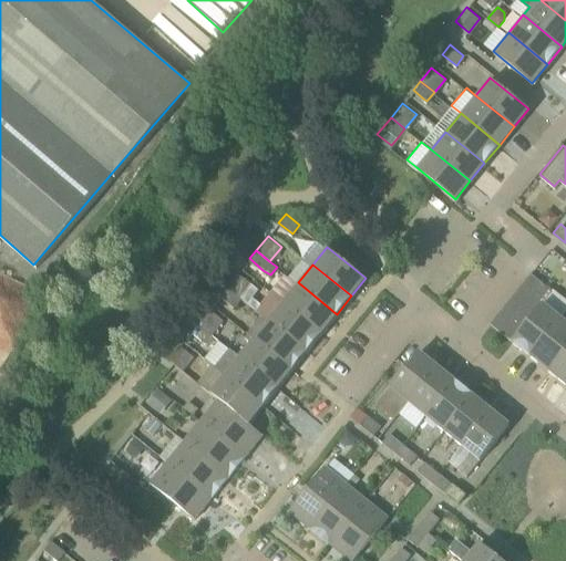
[(253,282),(238,271),(227,286),(242,297),(247,289),(253,292),(257,288),(251,283),(253,282)]
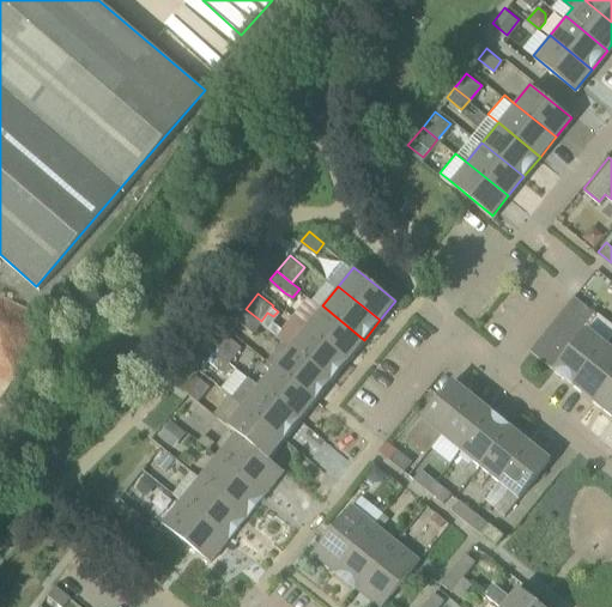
[(569,301),(565,304),(588,323),(597,313),(574,293),(569,301)]
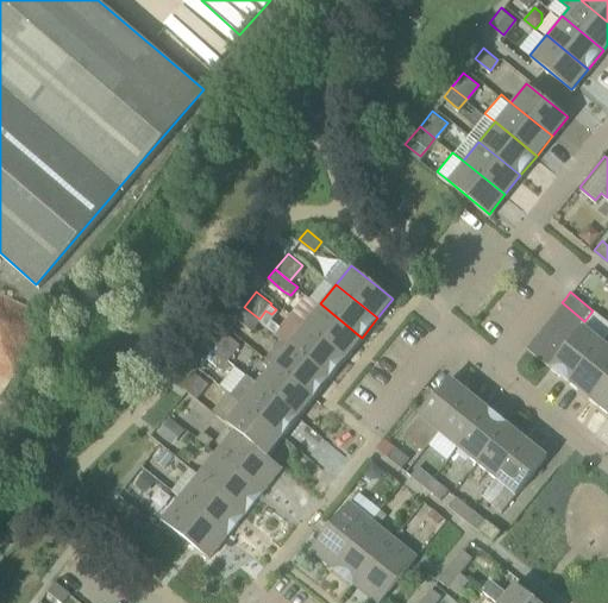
[(305,293),(289,311),(346,357),(362,338),(320,303),(319,305),(305,293)]
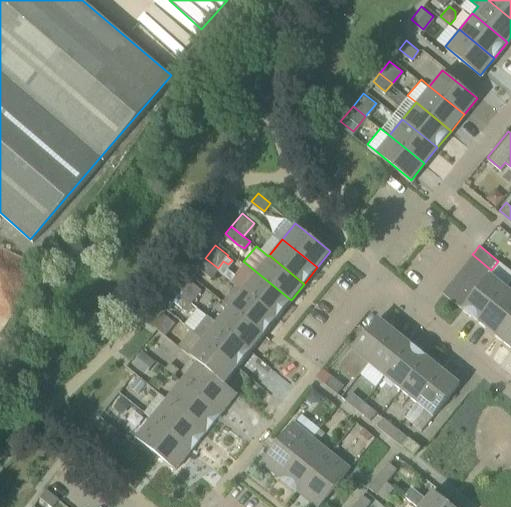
[(472,254),(464,263),(484,279),(490,271),(491,270),(472,254)]
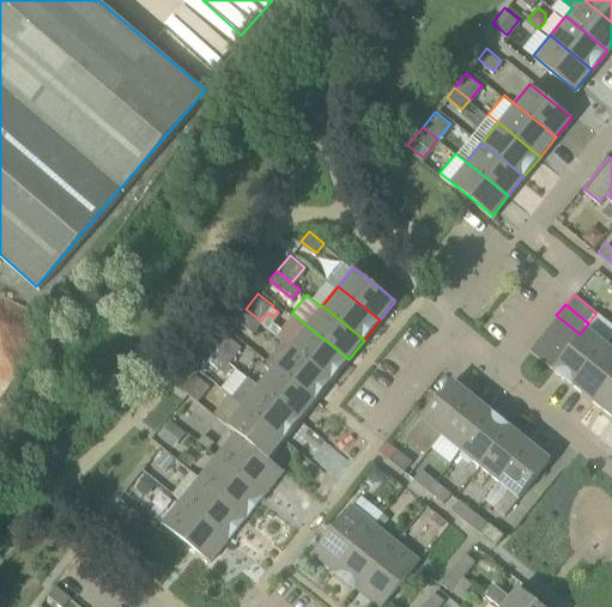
[(261,321),(246,309),(238,319),(253,331),(261,321)]
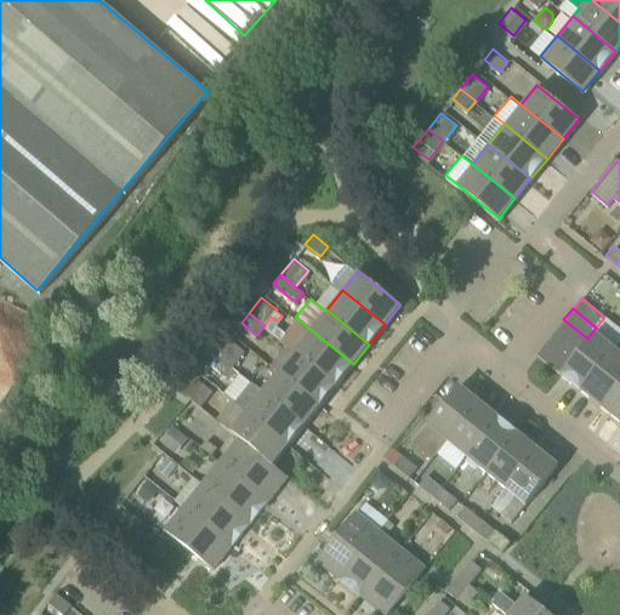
[(295,318),(279,337),(294,349),(336,383),(353,364),(295,317),(295,318)]
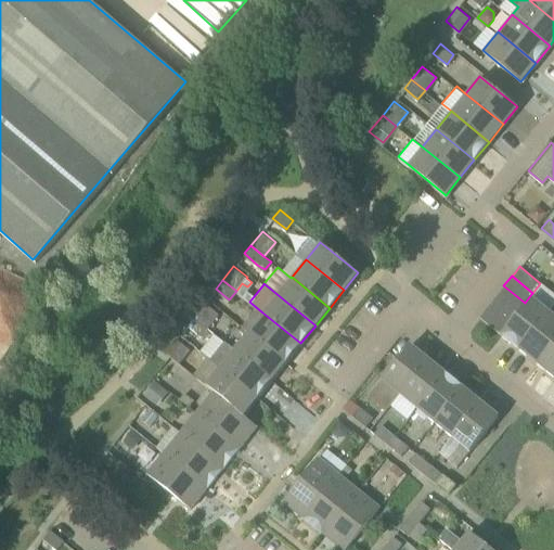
[(525,303),(503,285),(495,295),(517,312),(525,303)]
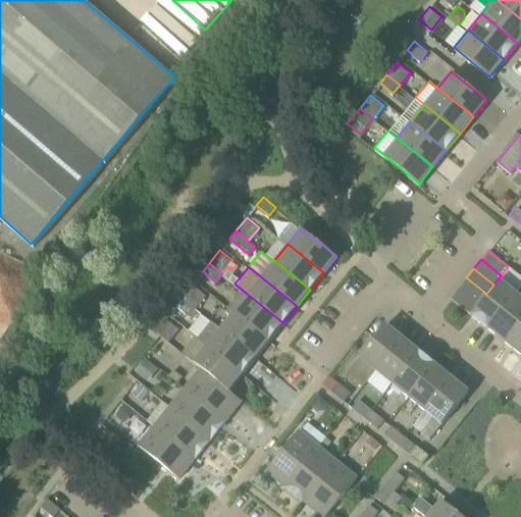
[(486,294),(466,277),(459,287),(478,303),(486,294)]
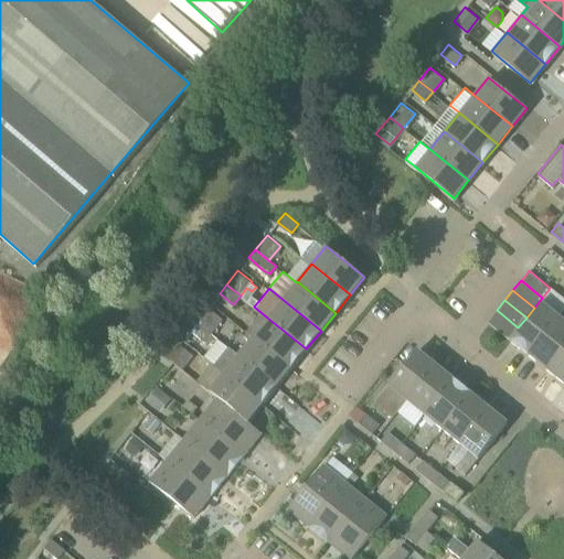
[(560,314),(541,300),(534,308),(527,318),(518,328),(510,337),(509,339),(528,353),(560,314)]
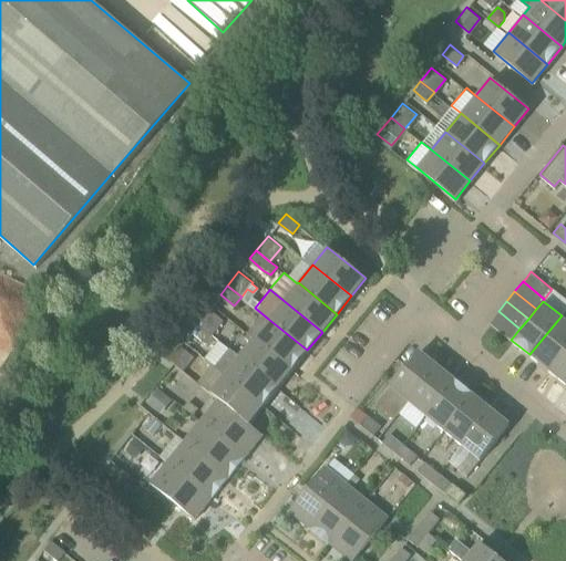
[(209,308),(198,321),(212,332),(224,319),(209,308)]
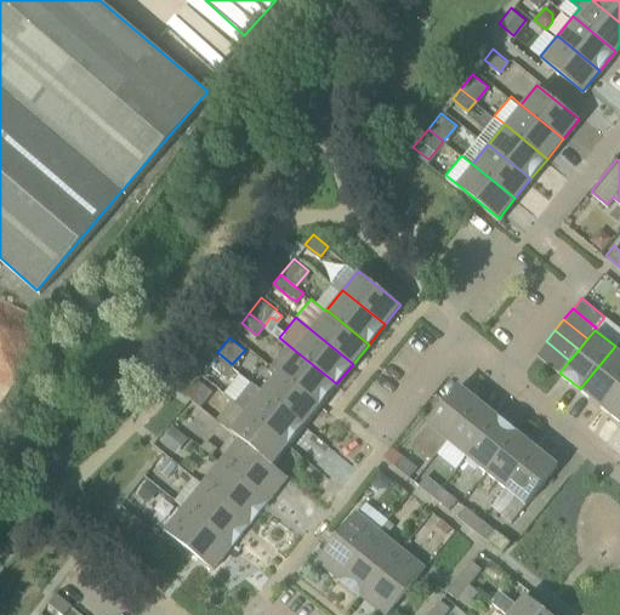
[(569,360),(546,341),(536,352),(561,371),(569,360)]
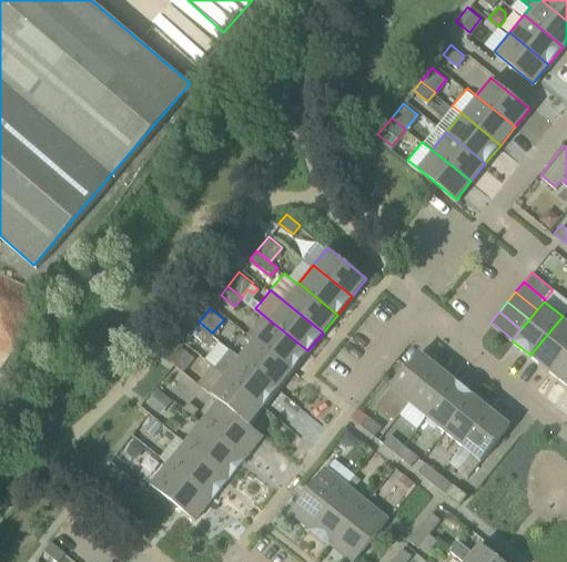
[(566,346),(566,319),(563,316),(530,355),(548,369),(566,346)]
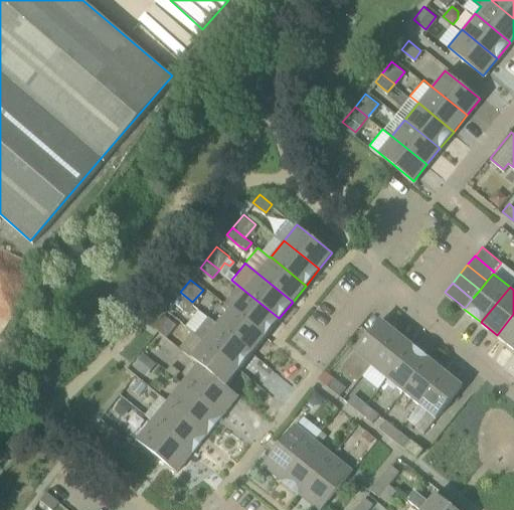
[(230,306),(266,334),(279,318),(243,290),(230,306)]
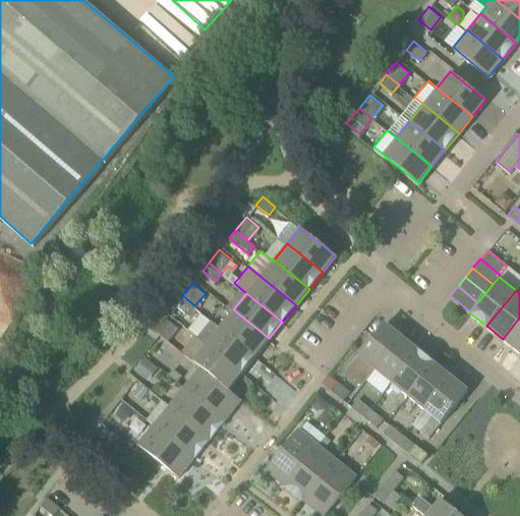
[(182,295),(175,303),(200,324),(207,316),(201,311),(182,295)]
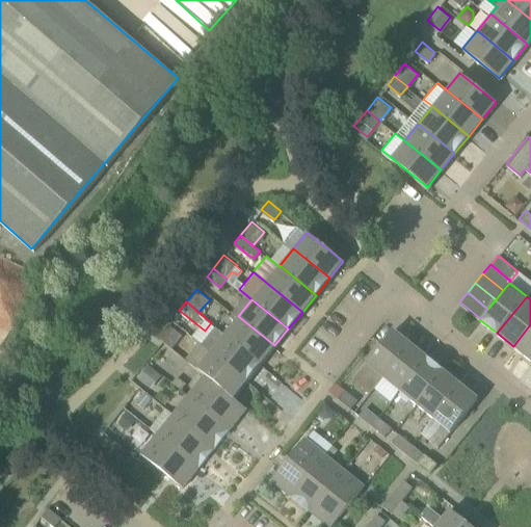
[(224,333),(261,363),(274,345),(238,316),(224,333)]
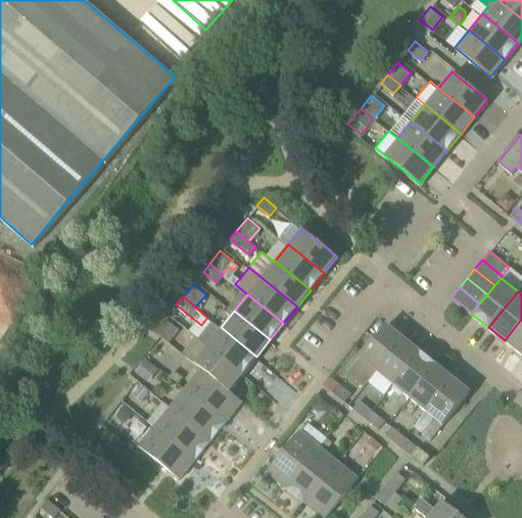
[(179,328),(165,318),(155,330),(169,341),(179,328)]
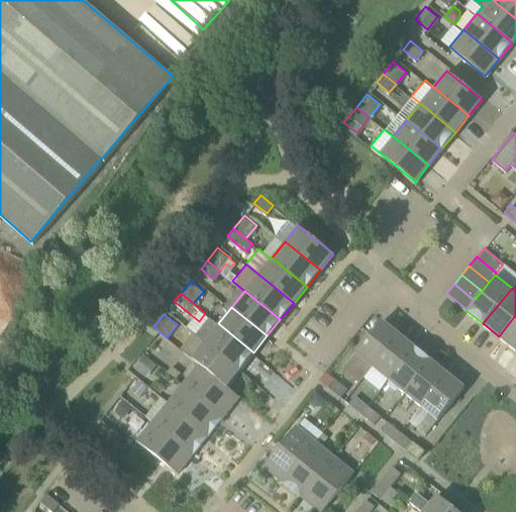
[(515,315),(499,336),(515,349),(515,348),(515,315)]
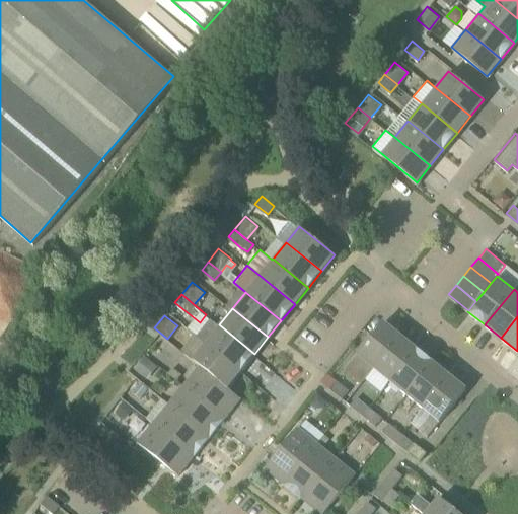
[(210,317),(196,334),(198,335),(199,336),(206,342),(241,370),(254,354),(219,324),(211,318),(210,317)]
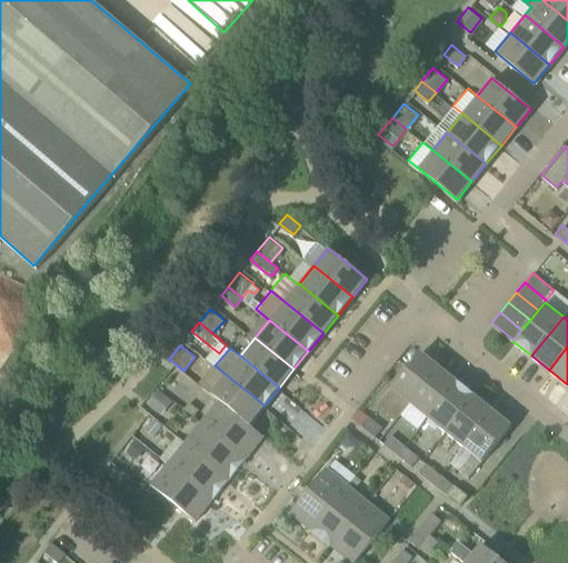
[(377,402),(386,410),(396,418),(409,402),(438,365),(420,350),(377,402)]
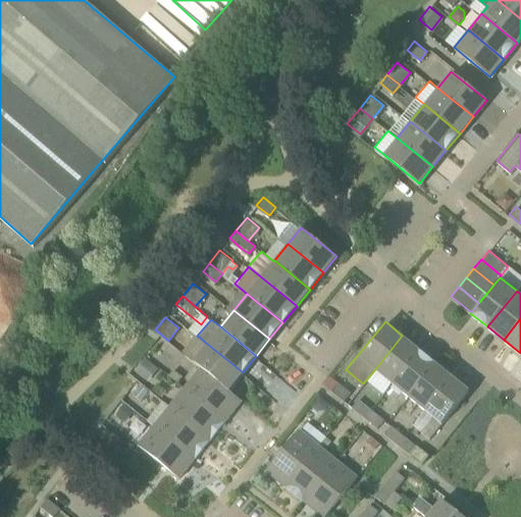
[(375,369),(392,381),(418,349),(402,335),(375,369)]
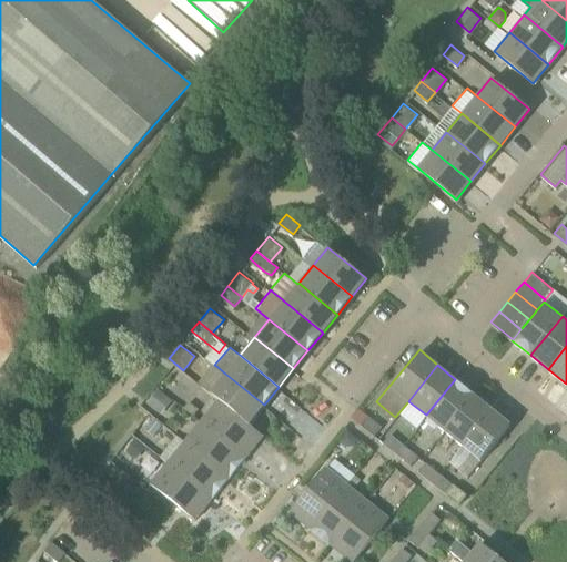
[(264,405),(225,374),(211,391),(219,398),(249,422),(264,405)]
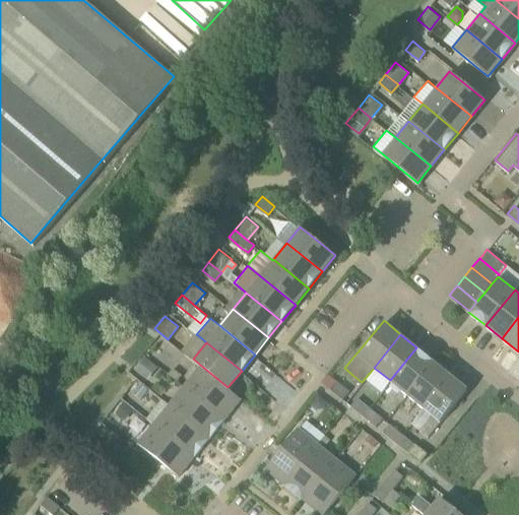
[(406,394),(434,361),(416,347),(390,380),(406,394)]
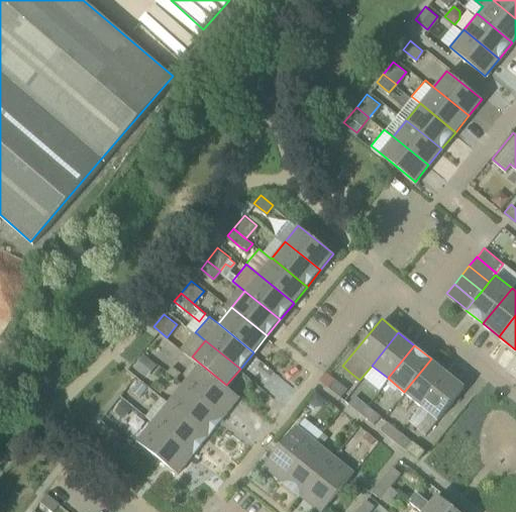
[(144,376),(156,363),(143,352),(132,365),(144,376)]
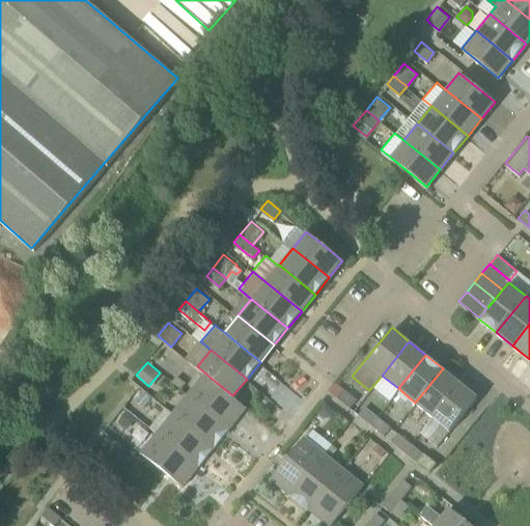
[(459,382),(443,368),(415,403),(431,416),(459,382)]
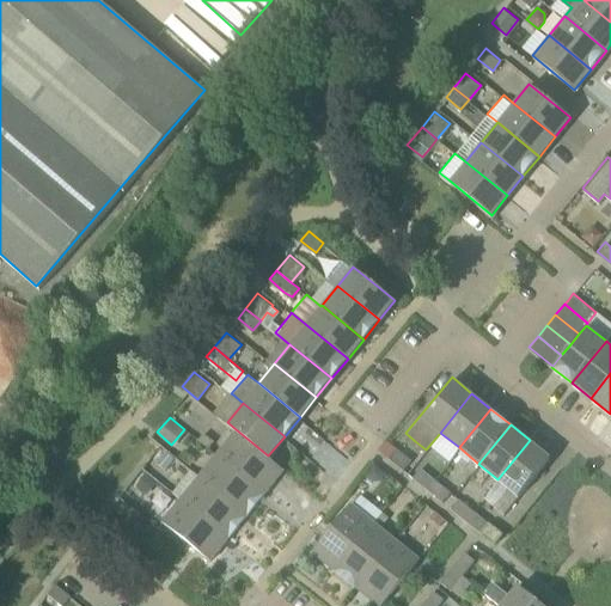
[(268,455),(236,429),(221,446),(218,452),(264,490),(282,467),(268,455)]
